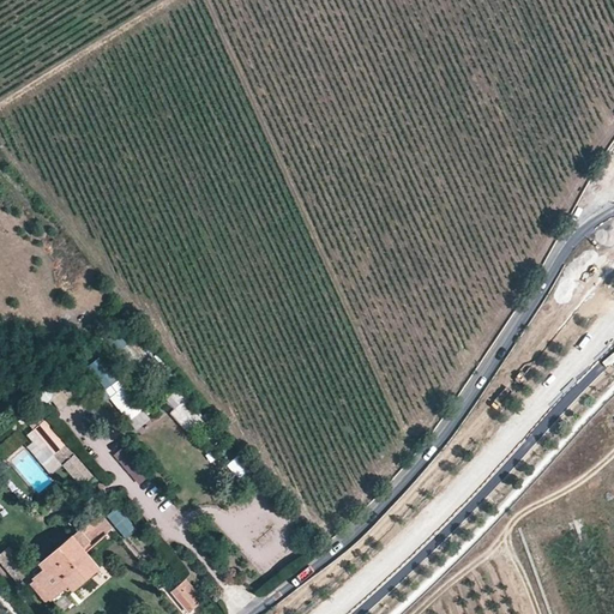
[(89,368),(109,390),(119,380),(100,359),(89,368)]
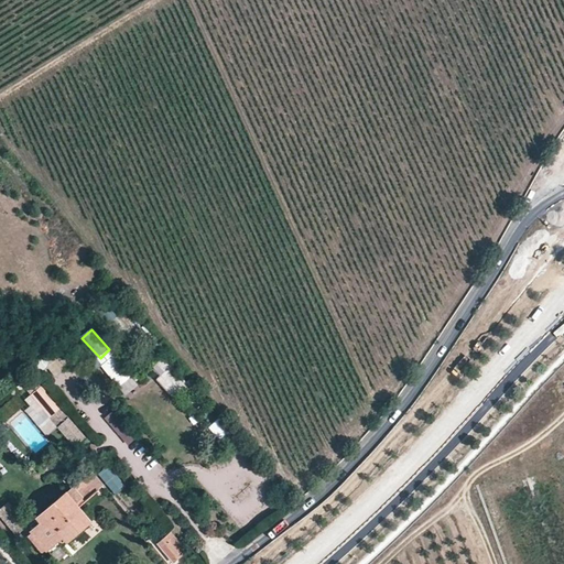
[(75,449),(86,442),(44,384),(24,399),(31,407),(25,411),(45,438),(60,427),(75,449)]
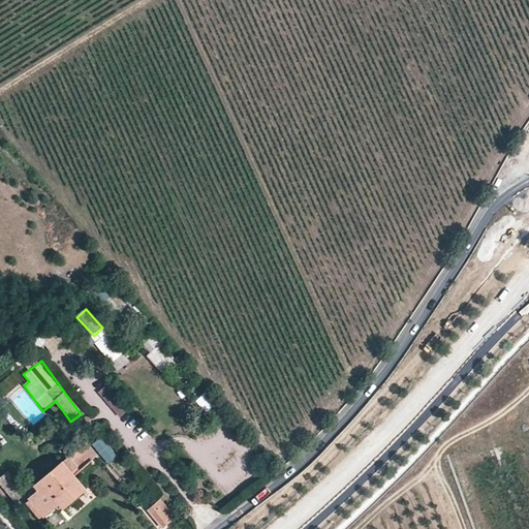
[(107,386),(99,392),(111,408),(119,402),(107,386)]
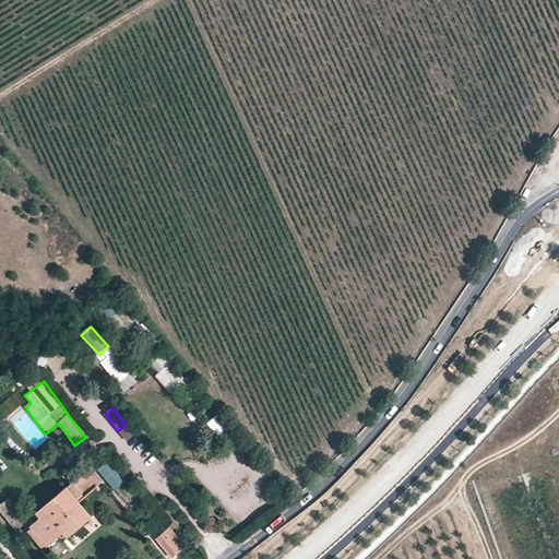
[(111,492),(125,485),(111,462),(98,470),(111,492)]
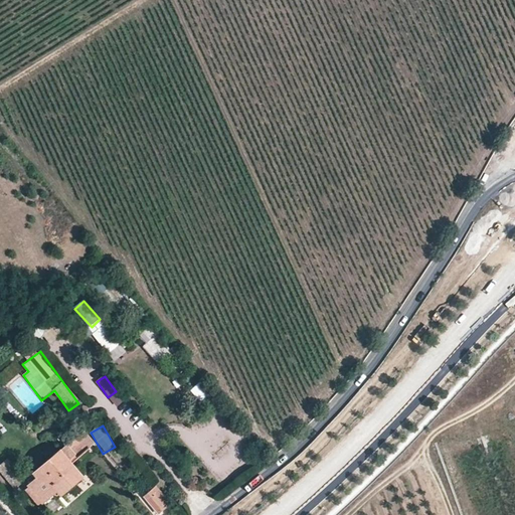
[(59,452),(69,464),(86,450),(75,437),(59,452)]
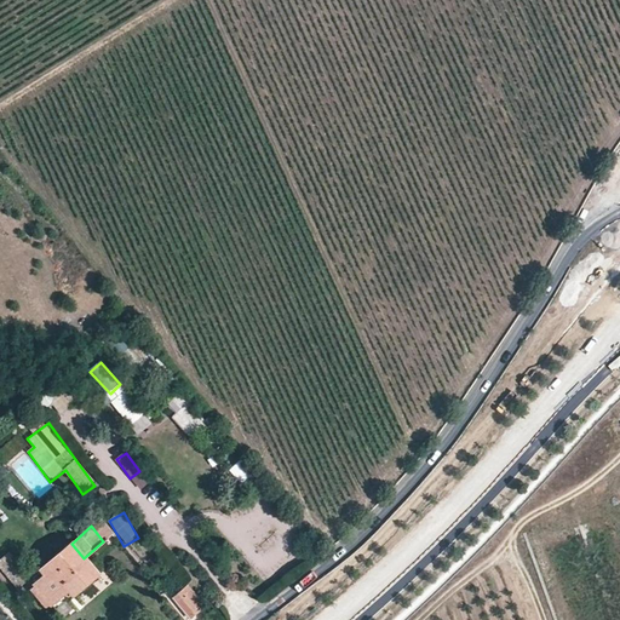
[(84,558),(72,544),(70,543),(28,578),(35,585),(32,589),(44,604),(47,601),(55,608),(67,597),(72,593),(96,572),(89,563),(84,558)]
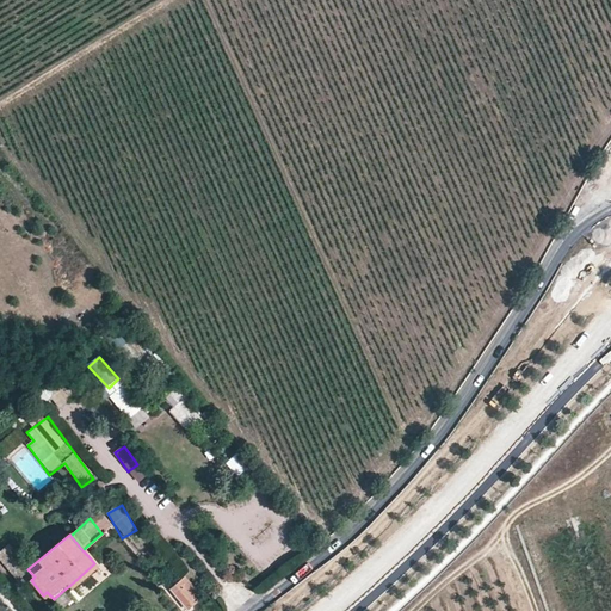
[(98,548),(109,541),(105,535),(94,542),(98,548)]
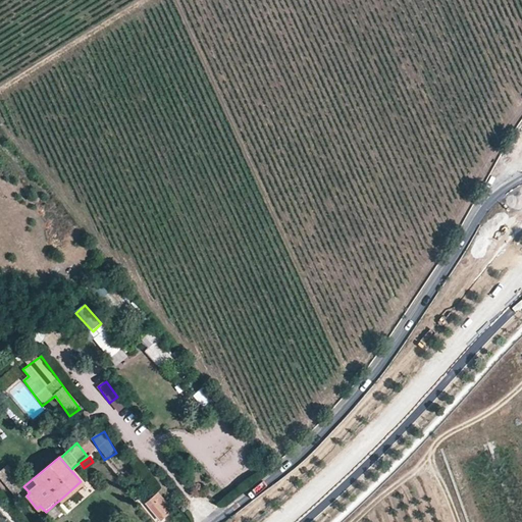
[(166,518),(165,516),(172,511),(157,492),(144,503),(160,521),(162,519),(163,520),(166,518)]
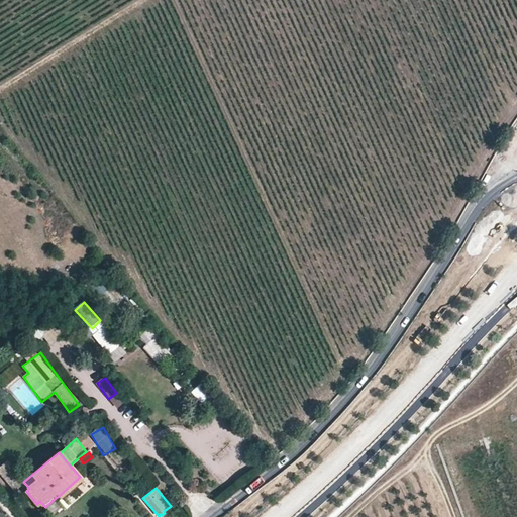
[(69,505),(60,495),(56,498),(65,508),(69,505)]
